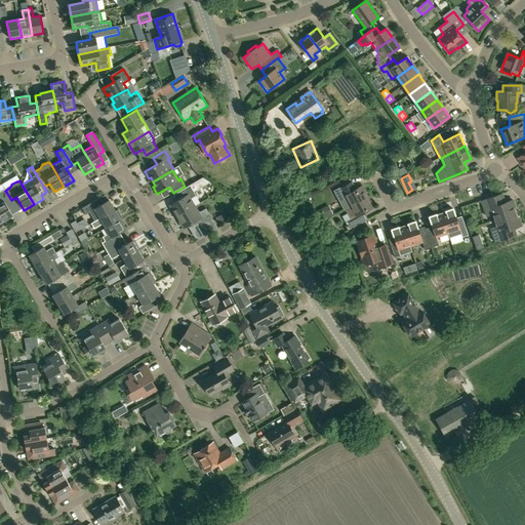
[(199,180),(190,186),(185,189),(188,195),(170,206),(177,217),(195,207),(191,200),(197,196),(194,193),(203,187),(199,180)]
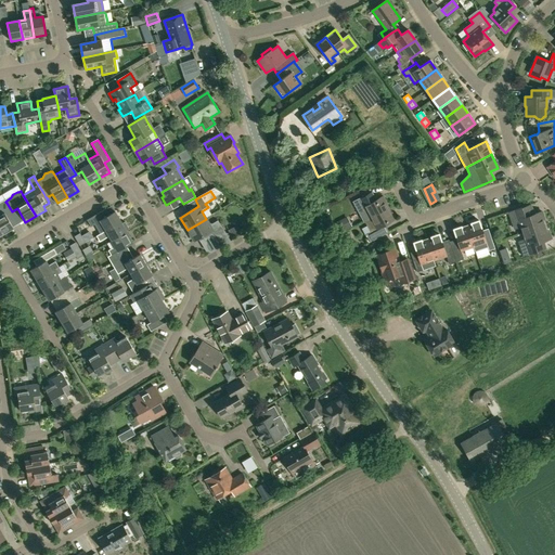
[(371,218),(388,208),(386,204),(387,203),(384,196),(370,204),(368,198),(355,204),(361,215),(366,211),(371,218)]
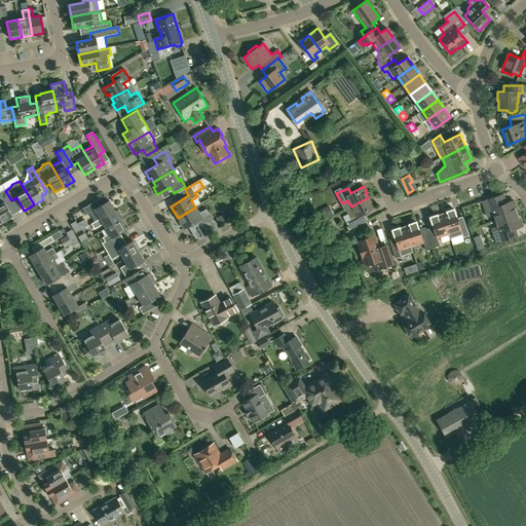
[(0,216),(3,222),(13,217),(5,203),(11,200),(6,192),(1,195),(0,194),(0,193),(0,216)]
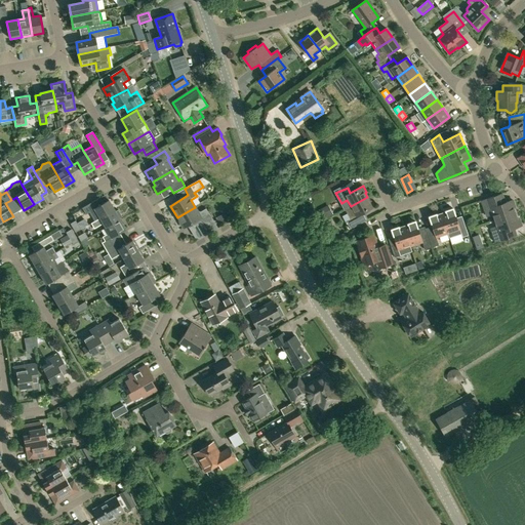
[(505,203),(501,194),(481,201),(485,216),(492,213),(495,220),(515,214),(513,208),(515,208),(513,200),(505,203)]
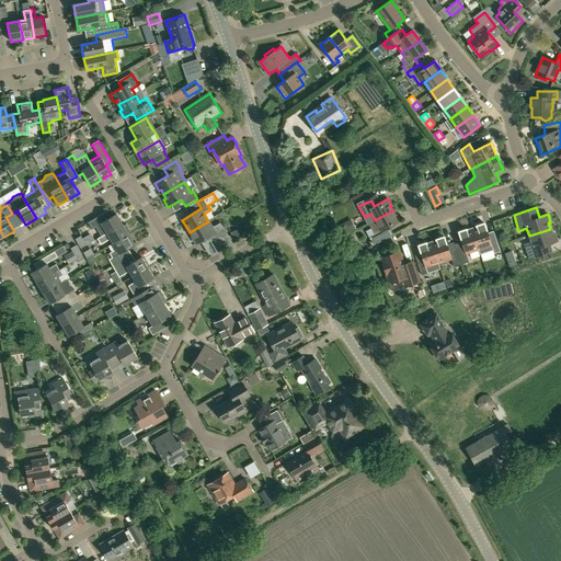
[(96,227),(102,237),(123,225),(116,214),(113,216),(110,210),(88,222),(92,229),(96,227)]
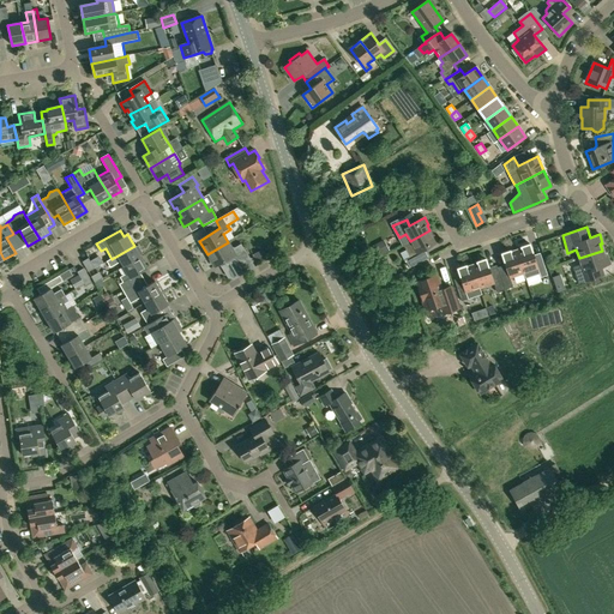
[(433,236),(429,230),(410,241),(403,245),(410,258),(405,260),(410,269),(427,259),(423,251),(438,244),(434,236),(433,236)]
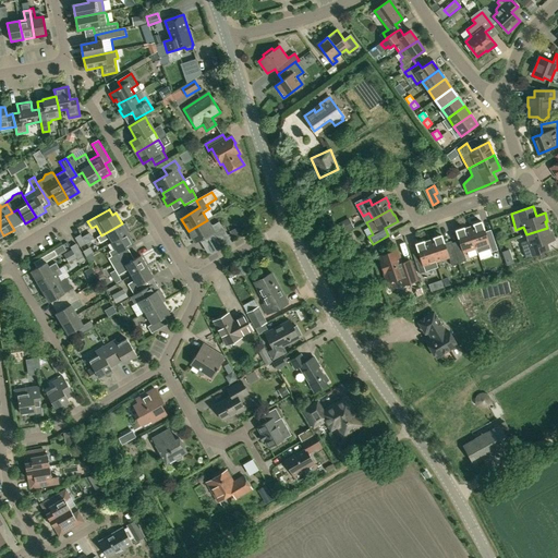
[(209,235),(218,251),(231,243),(219,222),(214,226),(210,225),(207,220),(189,231),(195,243),(209,235)]
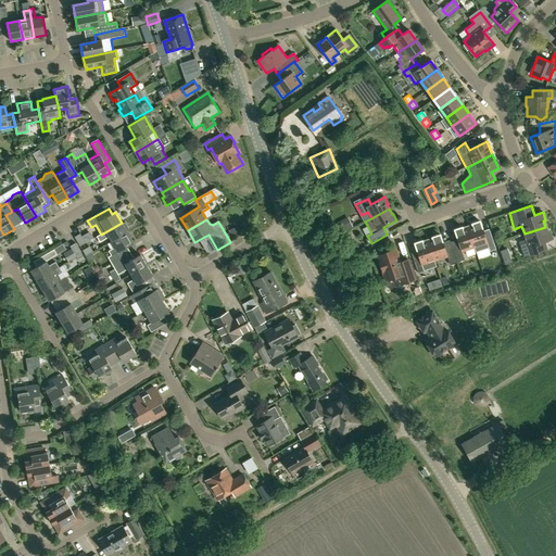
[(122,224),(122,223),(101,235),(97,237),(100,242),(110,237),(112,242),(127,232),(126,231),(129,229),(125,222),(122,224)]
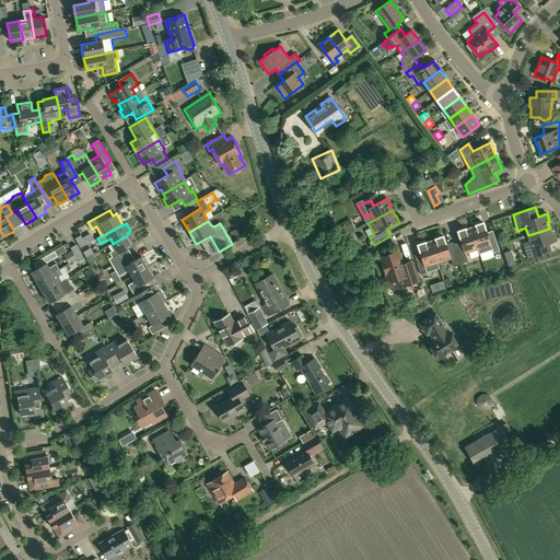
[(476,228),(471,229),(478,249),(491,246),(493,254),(500,252),(494,236),(488,238),(483,223),(475,225),(476,228)]
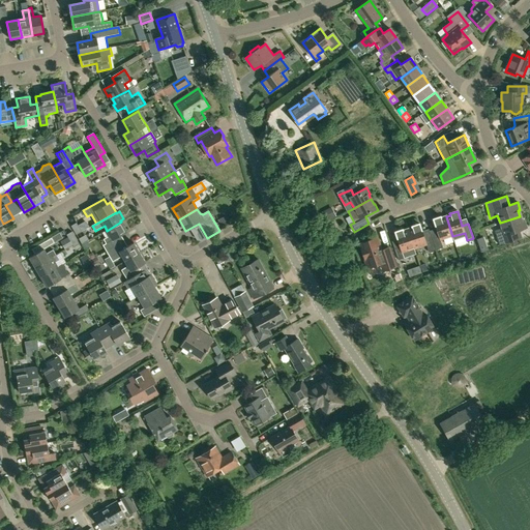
[(440,240),(452,236),(446,216),(441,218),(441,216),(433,219),(438,234),(431,236),(436,251),(443,248),(440,240)]
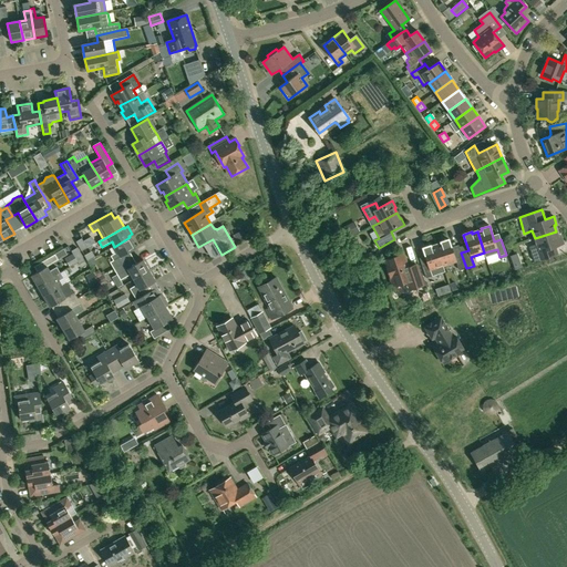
[(556,232),(535,238),(537,246),(529,249),(534,263),(557,255),(555,247),(563,244),(560,236),(558,237),(556,232)]
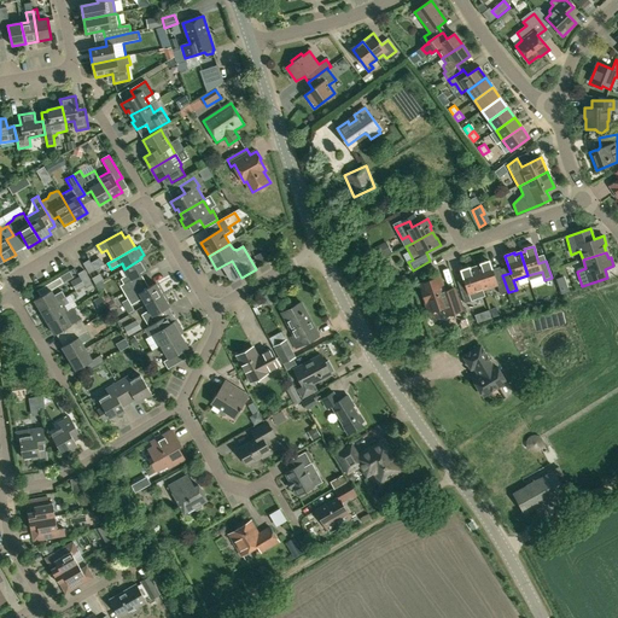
[(149,270),(141,258),(124,269),(128,275),(121,280),(124,285),(121,286),(124,293),(141,284),(138,277),(149,270)]
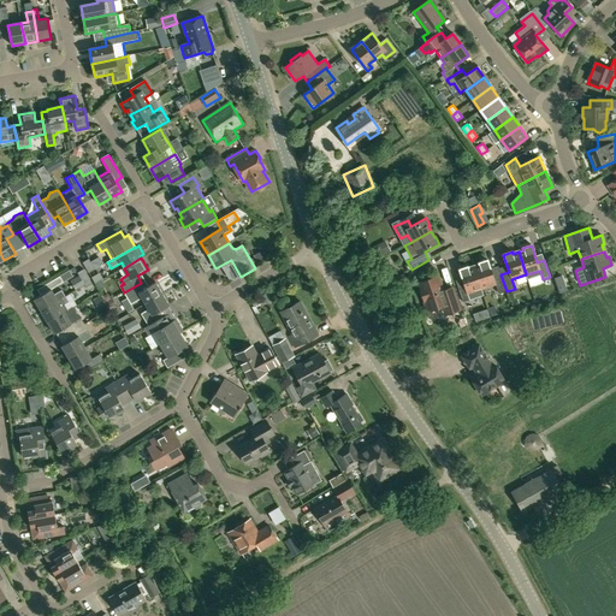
[(89,273),(95,270),(89,260),(83,264),(89,273)]
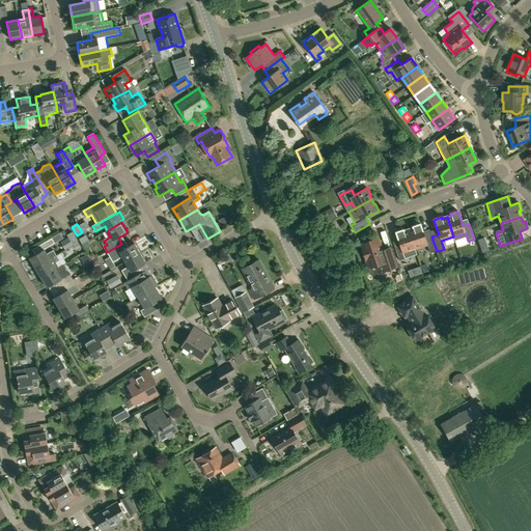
[(413,228),(409,230),(415,250),(427,246),(429,253),(437,251),(431,236),(425,239),(420,224),(413,227),(413,228)]
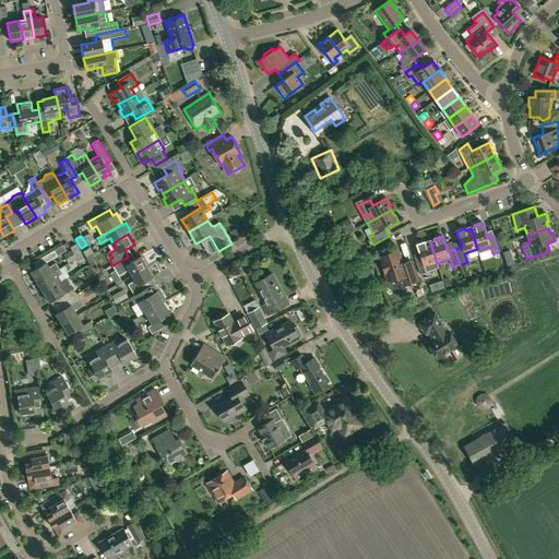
[(421,260),(416,262),(420,275),(439,269),(437,263),(430,242),(425,244),(425,242),(416,245),(421,260)]
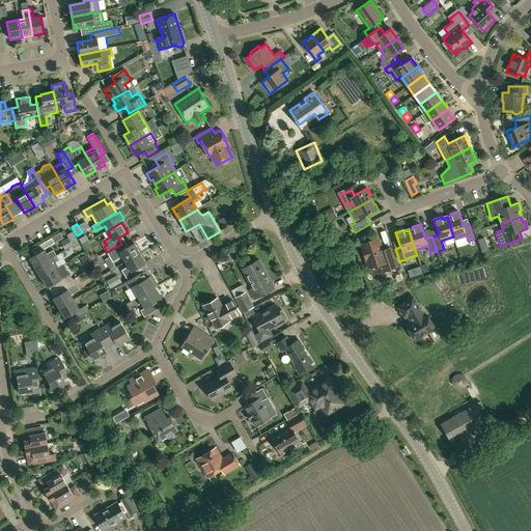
[(45,250),(47,249),(50,247),(63,239),(60,232),(31,249),(35,255),(30,258),(35,269),(50,259),(56,256),(53,250),(47,253),(45,250)]
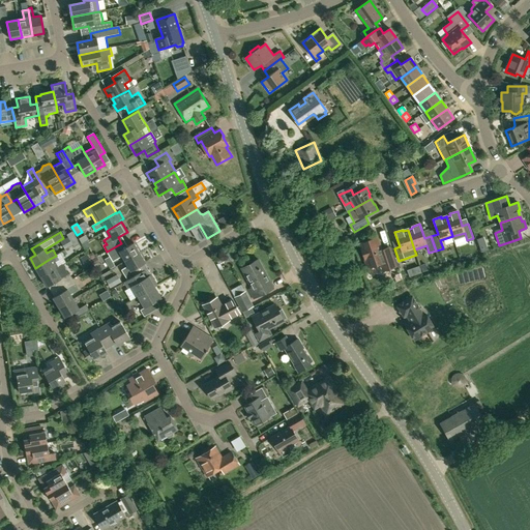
[(75,247),(80,244),(72,232),(67,235),(75,247)]
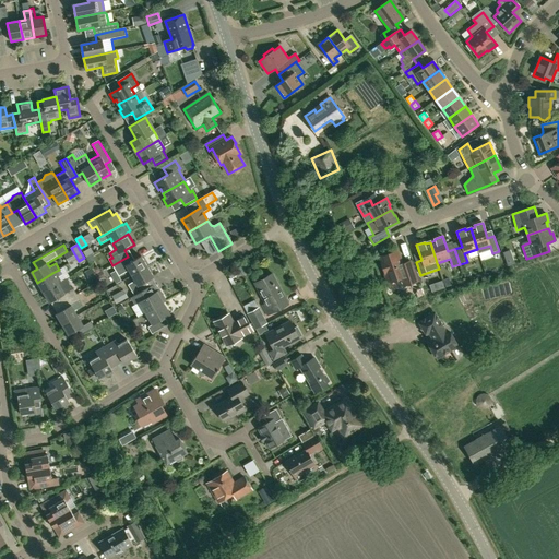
[(402,264),(397,251),(379,258),(388,282),(402,277),(404,286),(417,282),(411,262),(402,264)]
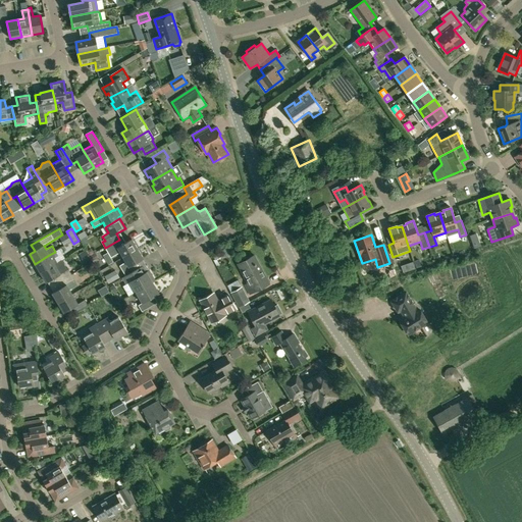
[(120,253),(123,258),(138,249),(132,240),(122,245),(119,240),(105,248),(111,258),(120,253)]
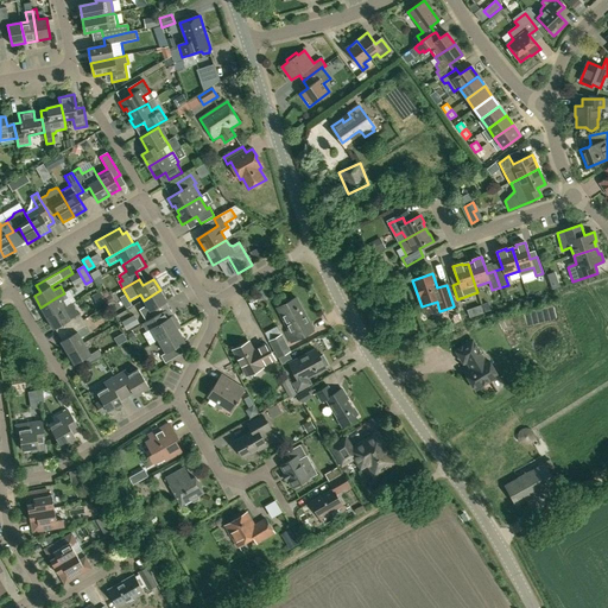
[(146,322),(159,315),(158,314),(156,309),(168,302),(160,290),(144,301),(147,306),(139,310),(146,322)]
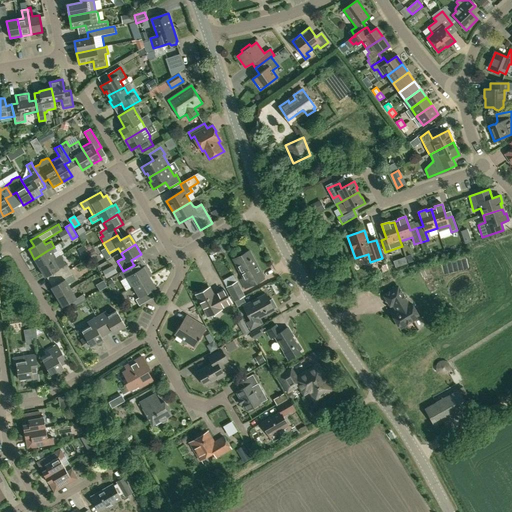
[(54,247),(48,250),(34,259),(40,268),(54,260),(51,255),(57,252),(54,247)]
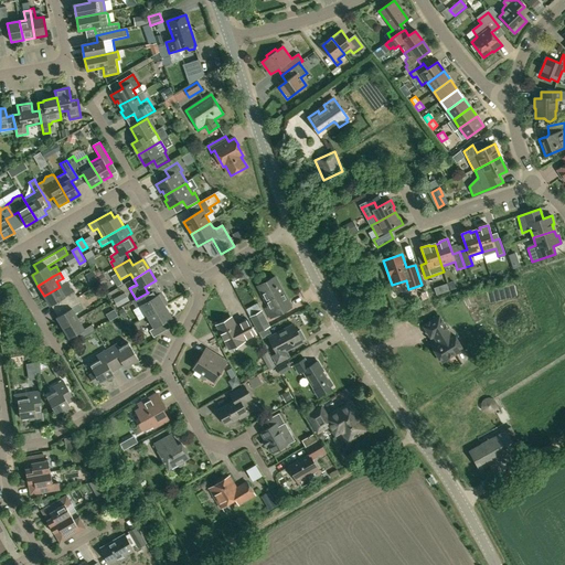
[(265,309),(270,319),(291,308),(275,277),(257,287),(268,307),(265,309)]
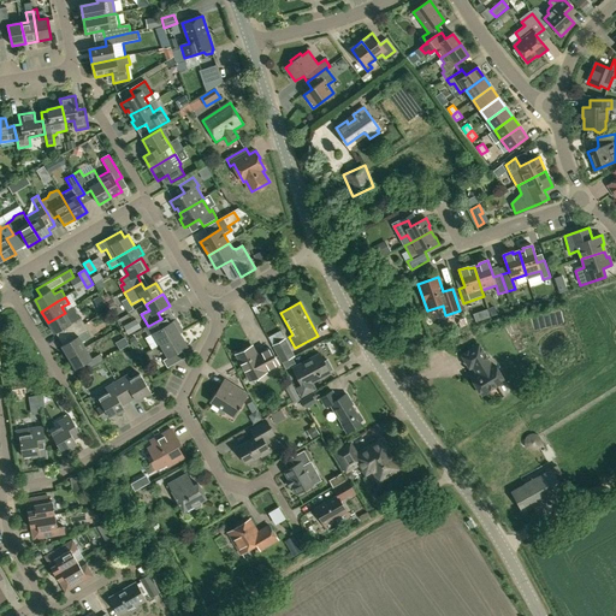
[(73,308),(65,313),(48,323),(54,335),(66,327),(70,333),(84,325),(81,319),(80,319),(73,308)]
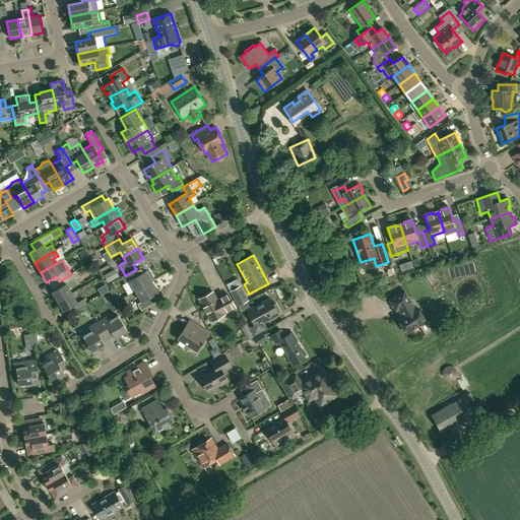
[(154,280),(148,270),(146,271),(142,264),(135,268),(136,269),(125,275),(122,277),(126,283),(129,281),(136,291),(152,282),(154,280)]
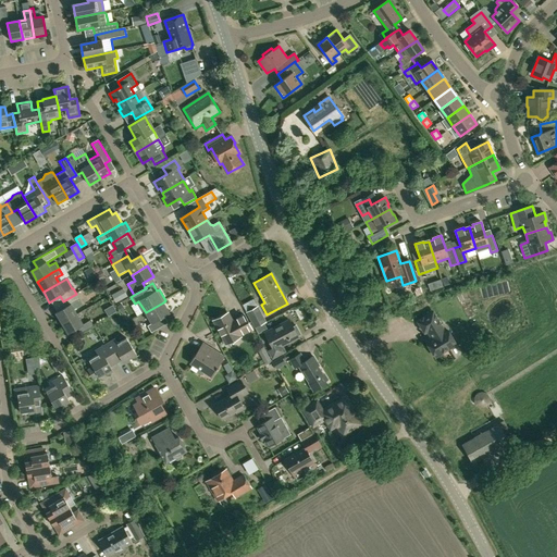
[(119,302),(130,295),(125,287),(114,295),(119,302)]
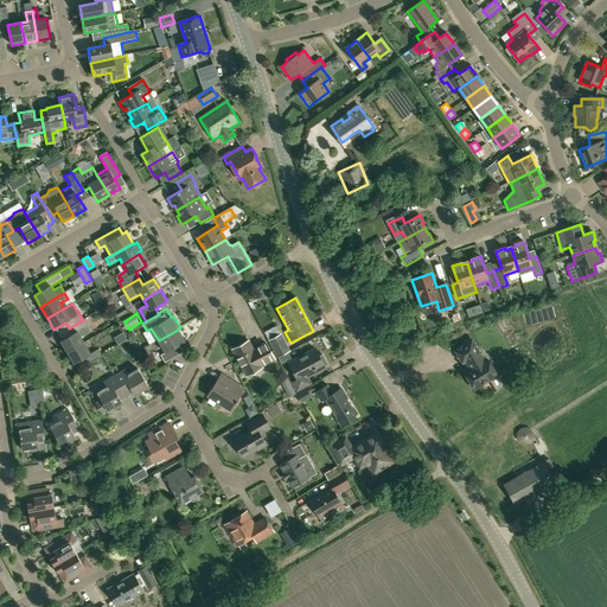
[(61,342),(68,353),(84,343),(81,338),(89,333),(85,327),(88,326),(83,320),(69,328),(72,334),(61,342)]
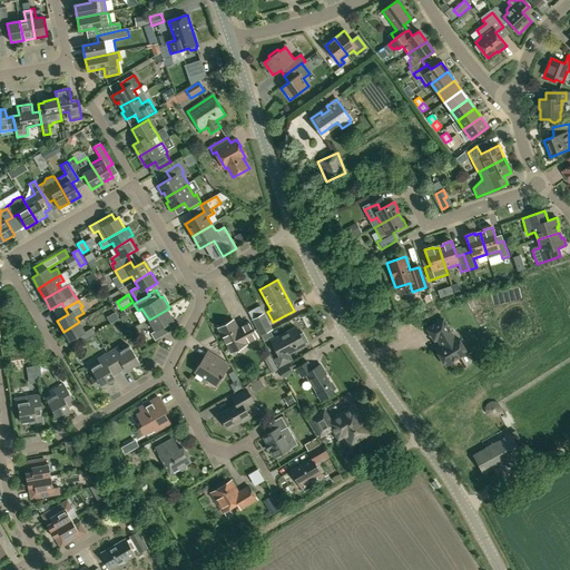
[(174,321),(167,310),(149,320),(156,332),(151,334),(155,341),(169,333),(166,326),(174,321)]
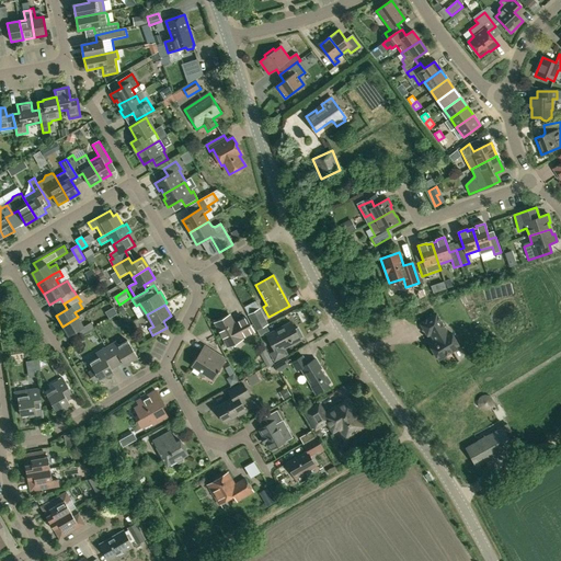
[(260,308),(248,315),(256,331),(268,324),(260,308)]
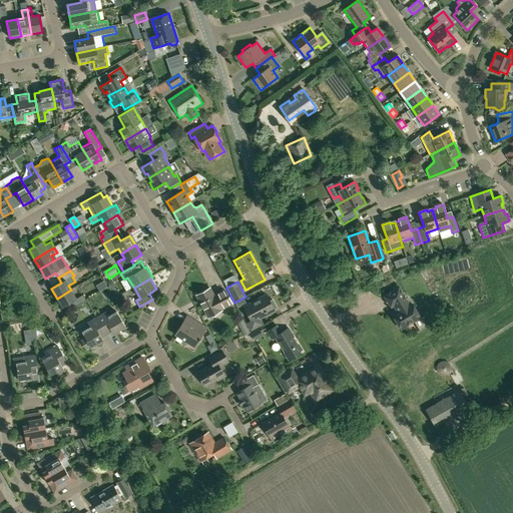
[(420,318),(412,305),(410,306),(399,288),(385,296),(392,308),(395,306),(399,313),(393,316),(401,329),(420,318)]
